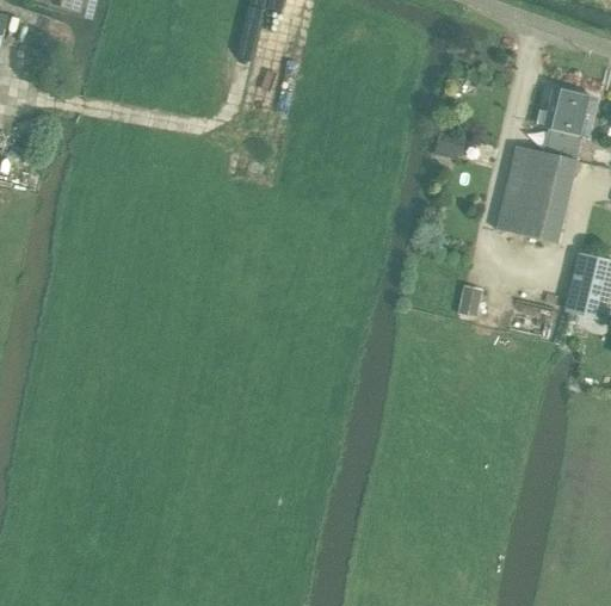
[(562,155),(568,131),(566,131),(575,92),(554,87),(544,125),(550,128),(544,150),(517,144),(497,227),(557,242),(578,158),(576,158),(562,155)]
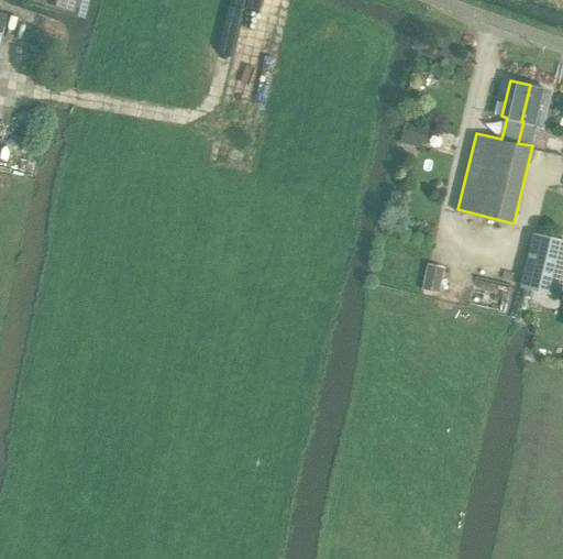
[(542,125),(551,89),(530,85),(521,121),(523,121),(518,143),(531,145),(536,124),(542,125)]
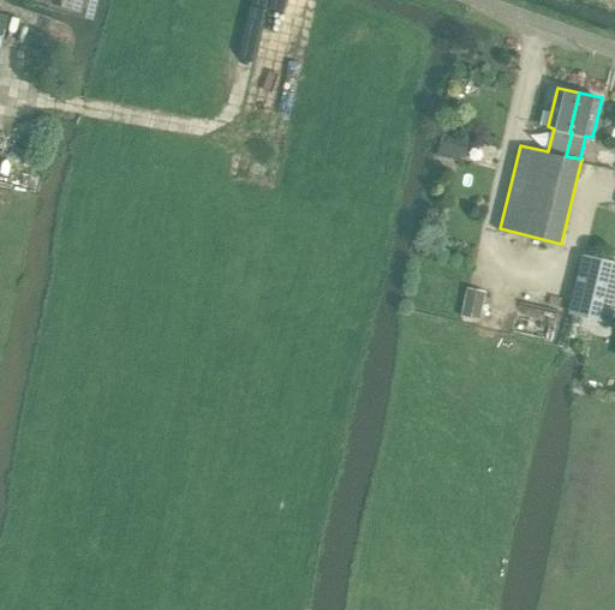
[(464,153),(467,136),(442,131),(437,154),(457,157),(458,151),(464,153)]
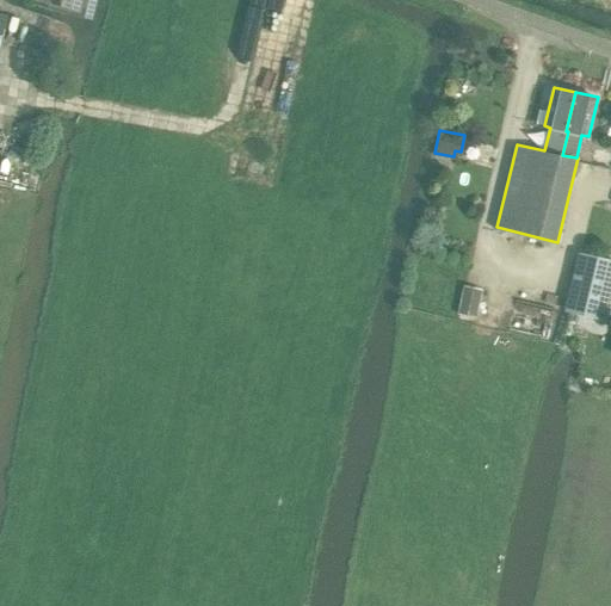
[(603,316),(610,283),(610,259),(579,252),(566,308),(603,316)]
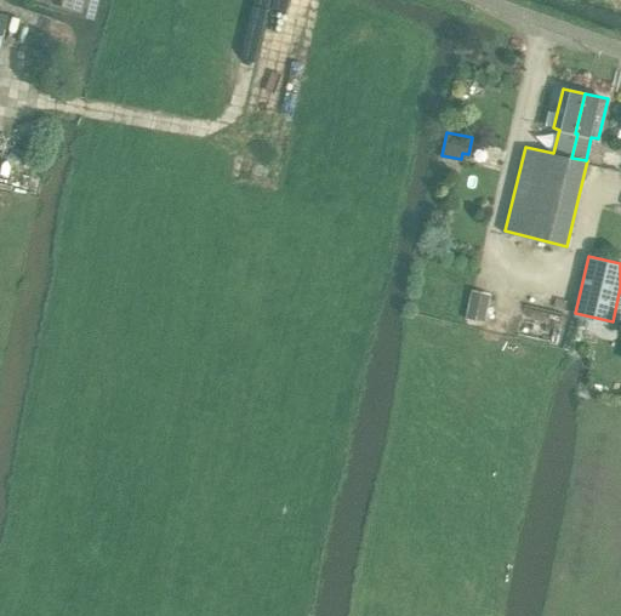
[(484,319),(489,291),(472,287),(466,315),(484,319)]
